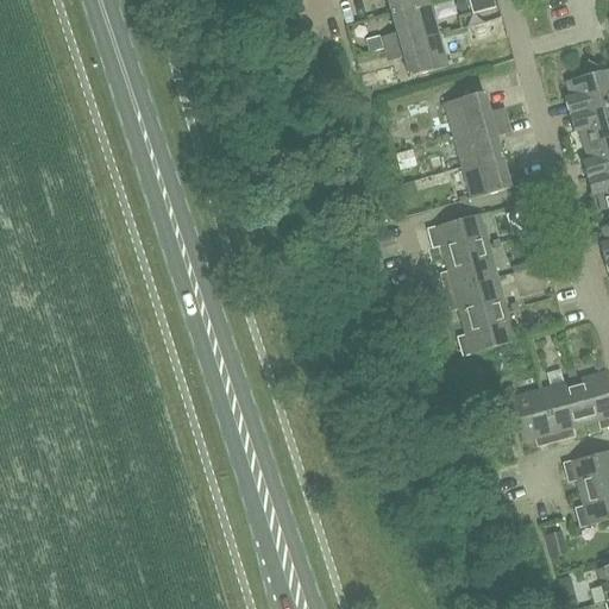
[(385,0),(390,14),(429,4),(427,0),(385,0)]
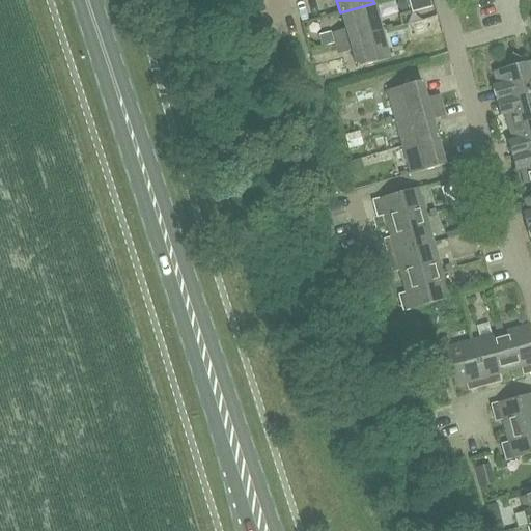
[(382,31),(374,3),(340,12),(344,29),(332,33),(335,44),(382,31)]
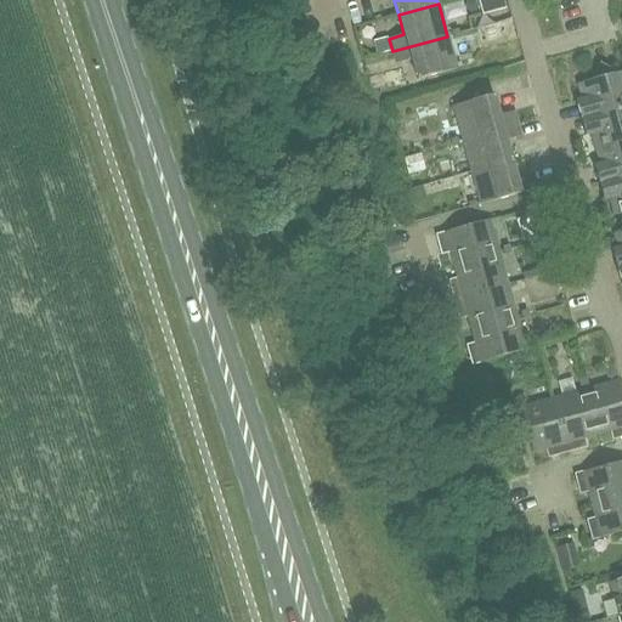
[(457,69),(447,37),(393,51),(396,64),(411,60),(417,80),(457,69)]
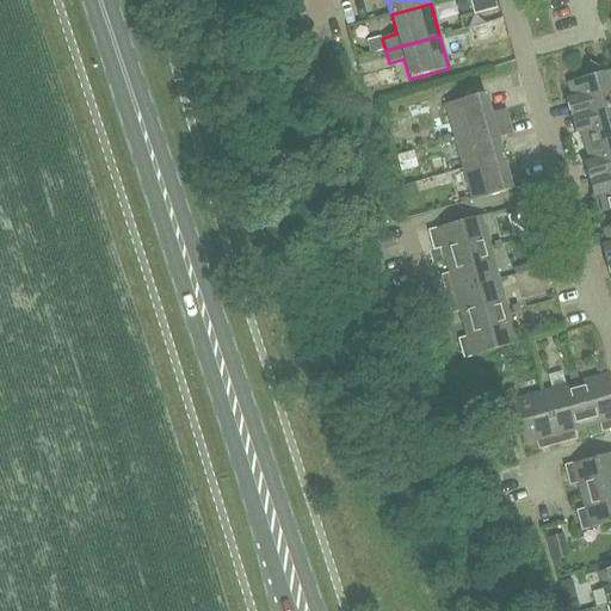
[(610,71),(603,73),(603,69),(590,62),(581,76),(582,79),(568,82),(572,98),(566,100),(571,117),(610,105),(610,71)]
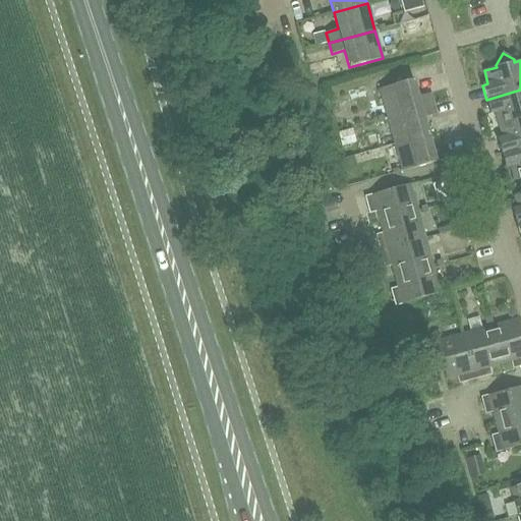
[(381,90),(388,117),(433,104),(430,94),(418,97),(413,80),(381,90)]
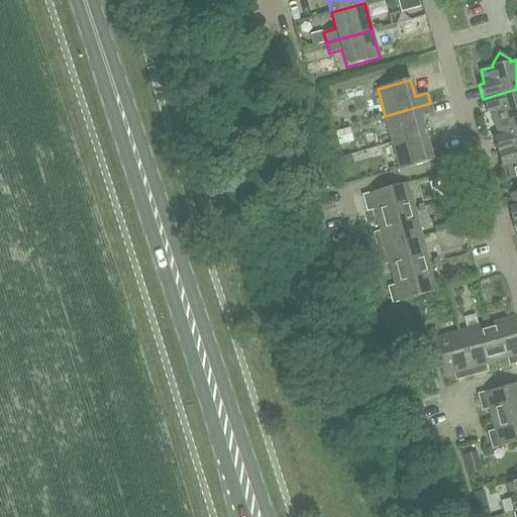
[(516,89),(483,99),(487,112),(492,111),(496,124),(516,118),(516,89)]
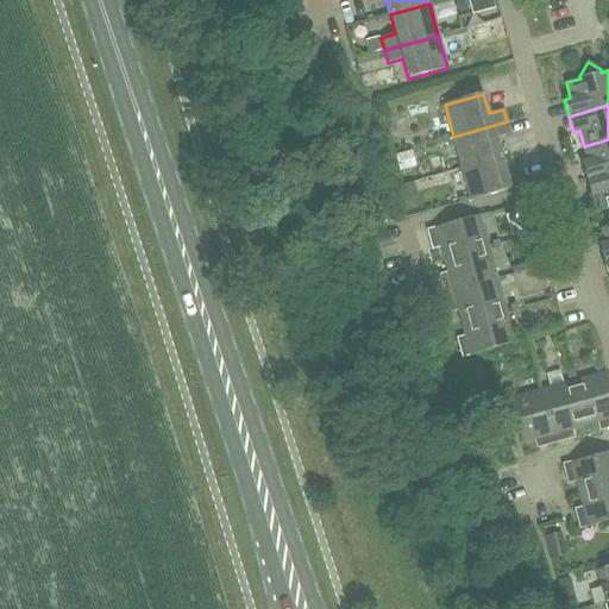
[(510,135),(507,121),(453,137),(463,169),(501,158),(496,138),(510,135)]
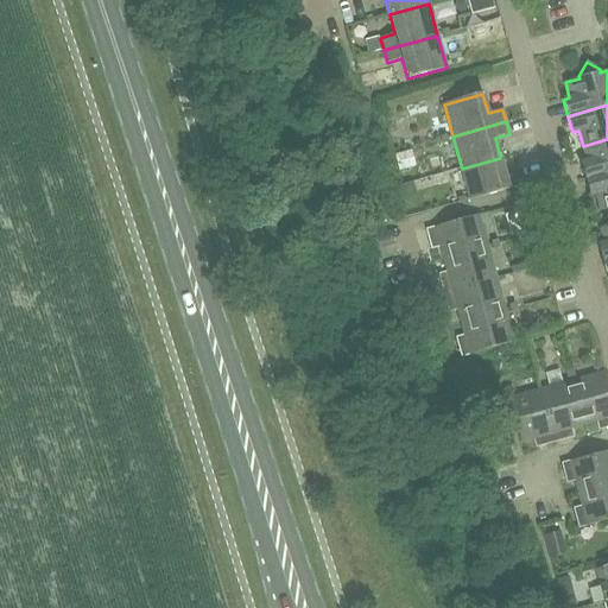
[(607,173),(607,139),(583,146),(587,160),(580,163),(586,181),(607,173)]
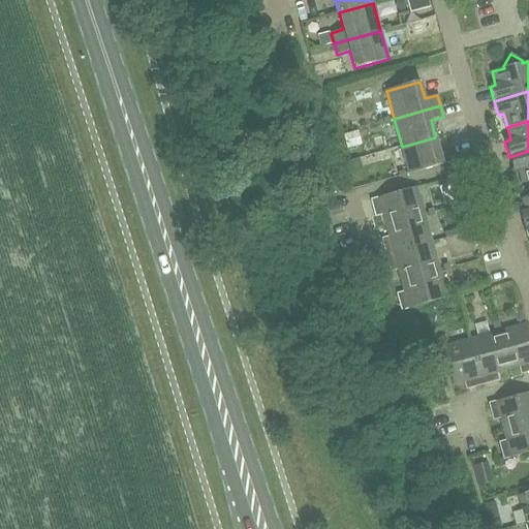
[(440,154),(435,137),(402,147),(409,174),(456,161),(453,150),(440,154)]
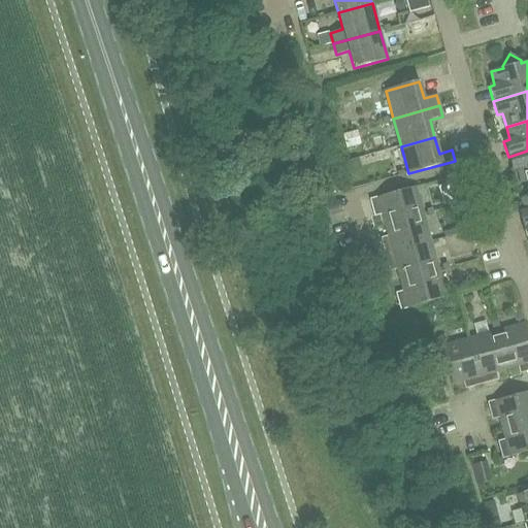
[(527,151),(508,157),(512,170),(518,168),(521,183),(527,179),(527,151)]
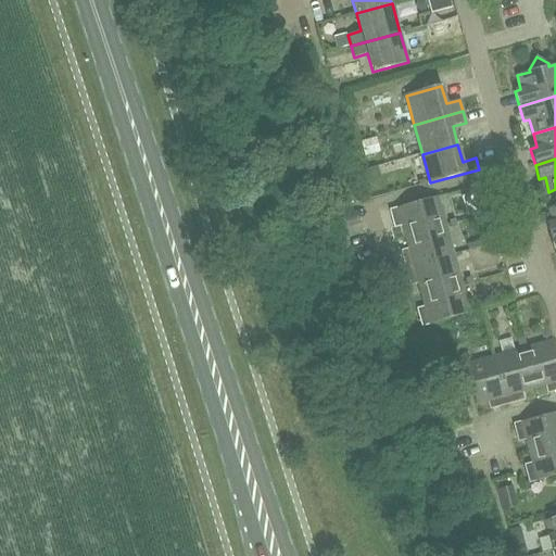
[(483,189),(463,196),(469,216),(490,212),(483,189)]
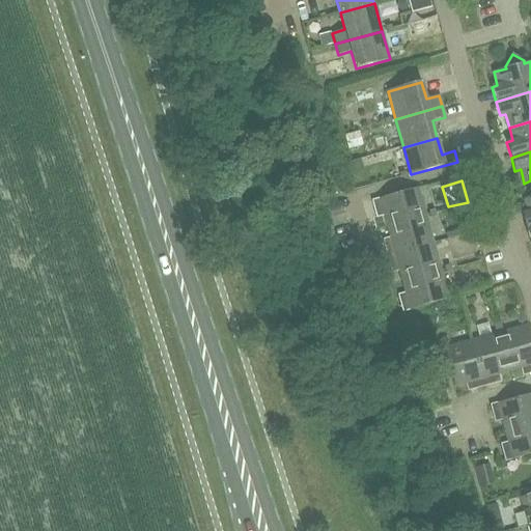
[(384,215),(387,226),(426,216),(419,187),(372,200),(378,217),(384,215)]
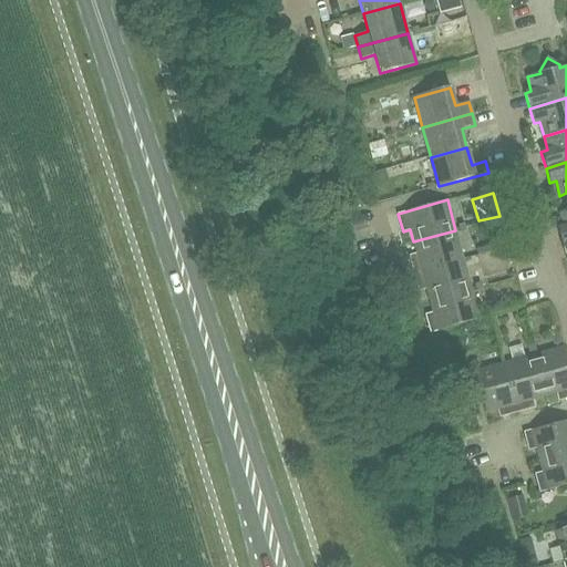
[(464,259),(455,230),(413,241),(416,254),(410,256),(414,272),(464,259)]
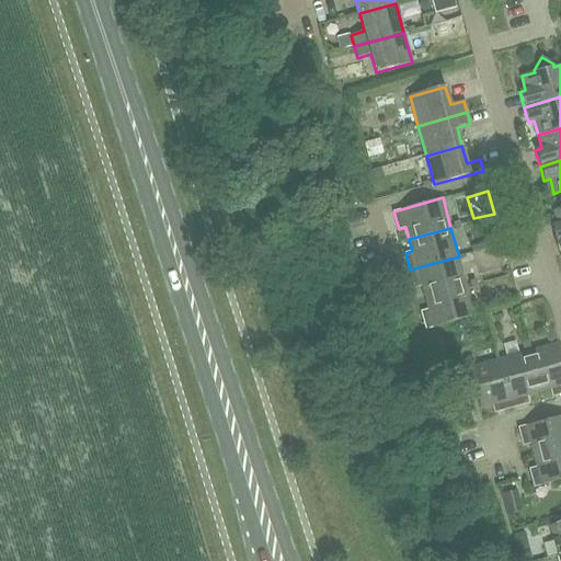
[(467,286),(459,256),(410,270),(415,287),(422,285),(425,297),(467,286)]
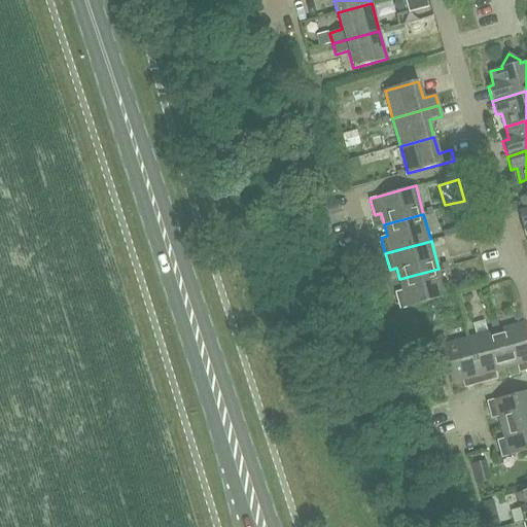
[(400,309),(446,296),(438,269),(399,279),(402,290),(395,292),(400,309)]
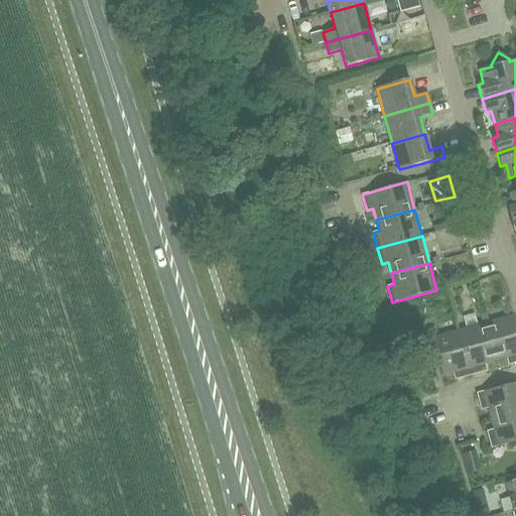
[(515,328),(513,315),(486,323),(496,360),(507,357),(509,364),(515,361),(515,328)]
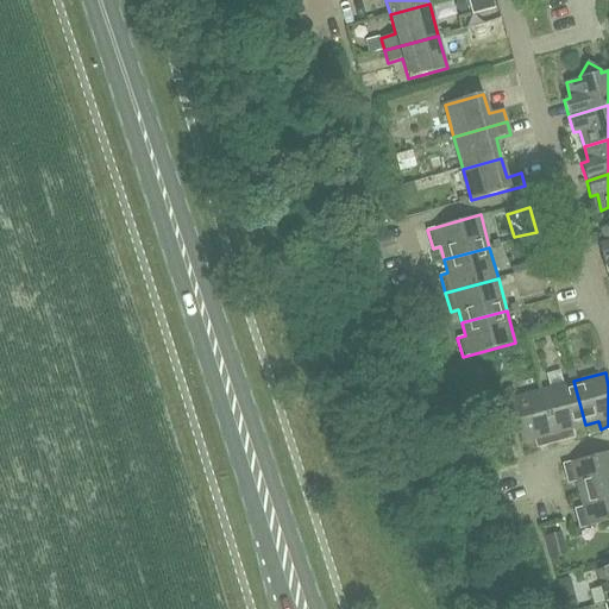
[(585,425),(573,381),(541,390),(556,441),(575,437),(572,428),(585,425)]
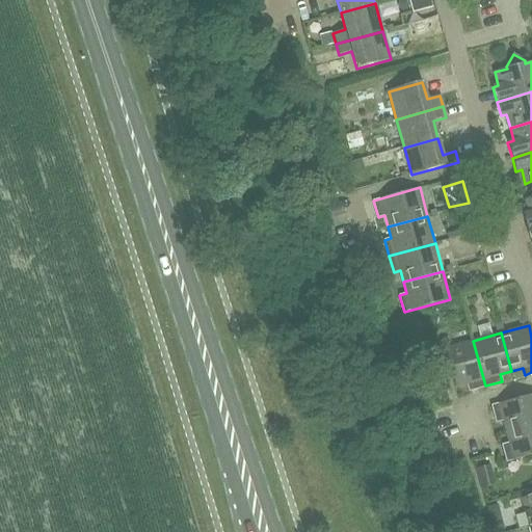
[(485,386),(473,341),(445,348),(455,387),(468,383),(470,391),(485,386)]
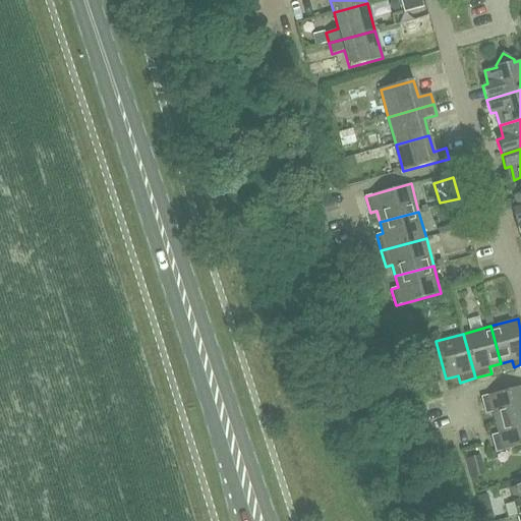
[(493,411),(496,421),(520,414),(520,385),(481,396),(486,413),(493,411)]
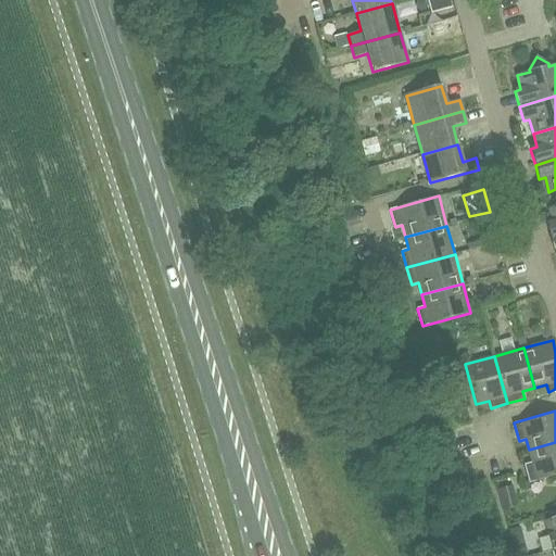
[(555,442),(529,450),(532,462),(526,464),(530,481),(555,474),(555,442)]
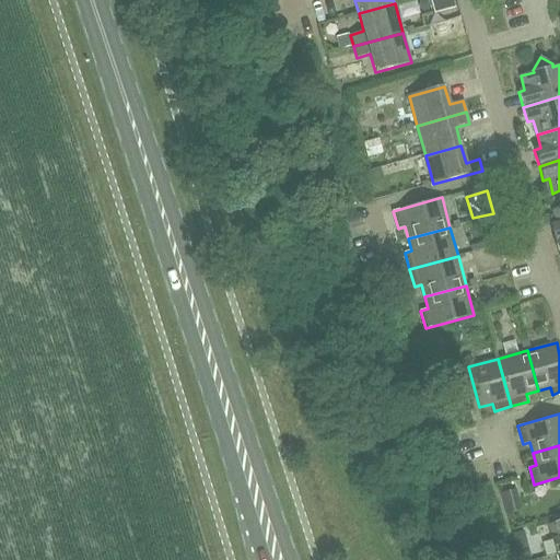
[(501,493),(506,514),(522,510),(516,489),(501,493)]
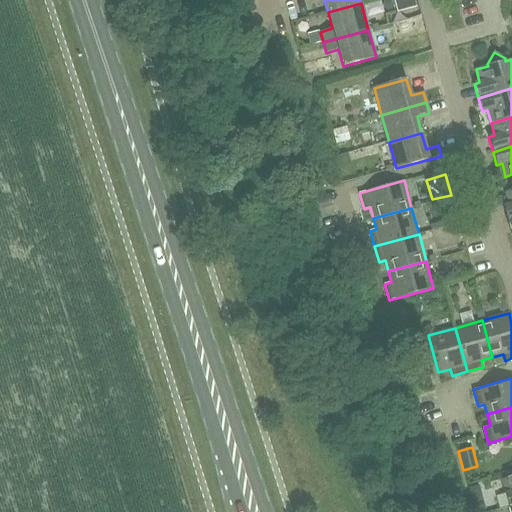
[(511,475),(502,479),(509,506),(511,505),(511,475)]
